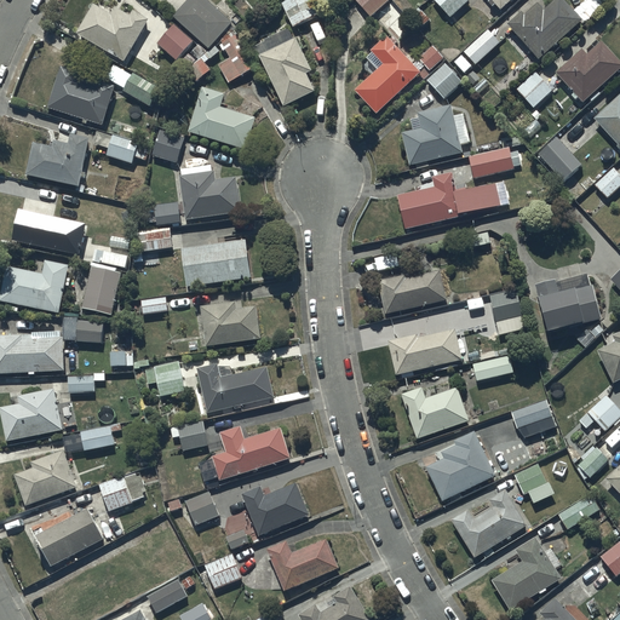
[(234,21),(210,0),(187,0),(174,15),(211,47),(234,21)]
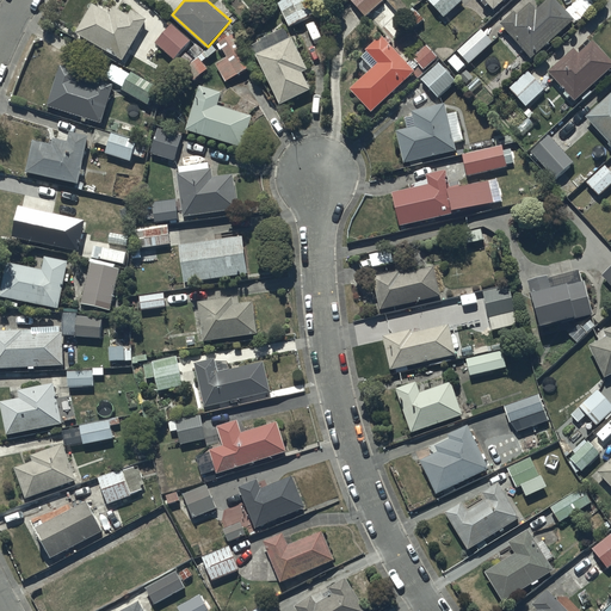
[(308,0),(281,0),(278,1),(289,25),(314,12),(308,0)]
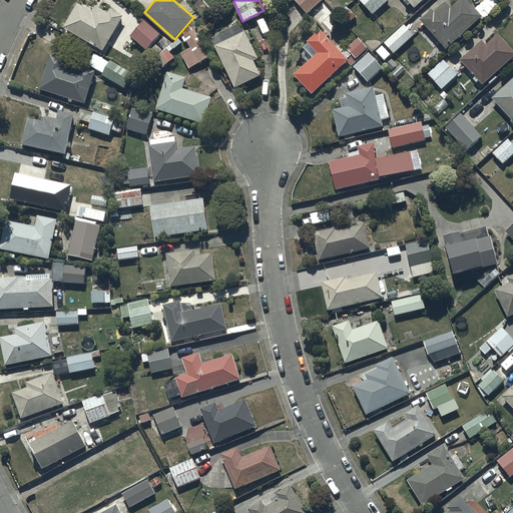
[(296,0),(307,13),(321,0),(296,0)]
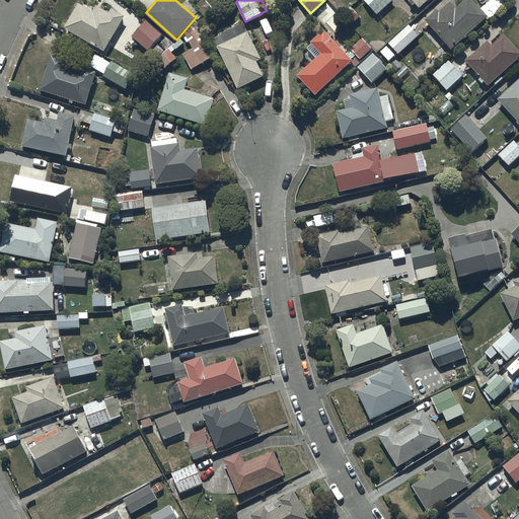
[(365,0),(378,13),(390,0),(365,0)]
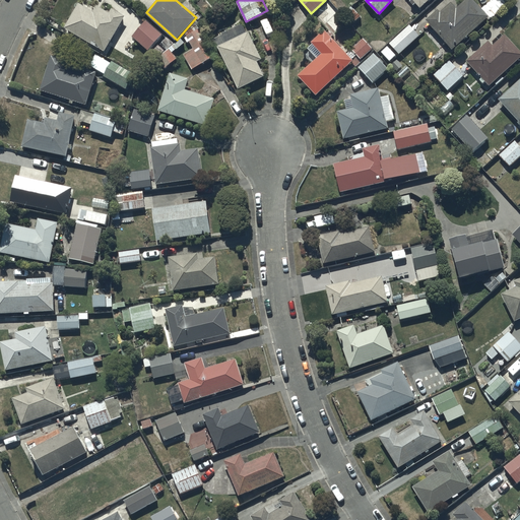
[(438,8),(427,18),(453,49),(490,16),(475,0),(463,0),(457,6),(452,1),(441,11),(438,8)]
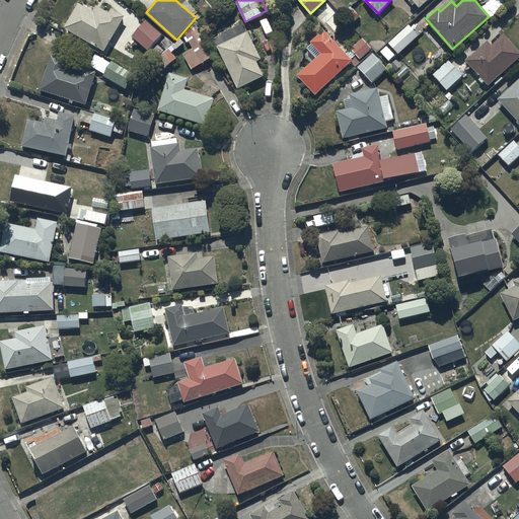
[(79,1),(65,26),(105,51),(126,15),(112,7),(109,11),(97,4),(94,9),(79,1)]
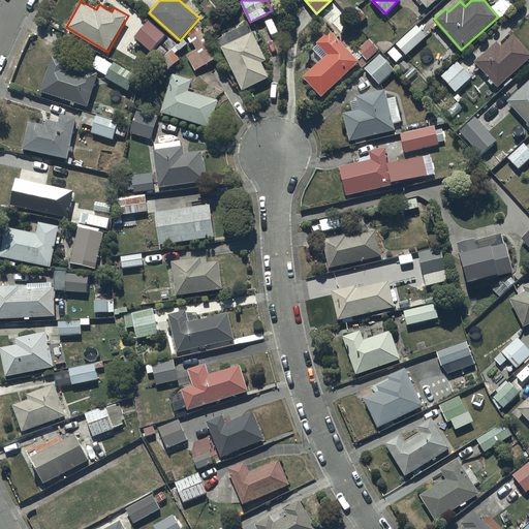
[(165,34),(149,19),(134,35),(151,51),(165,34)]
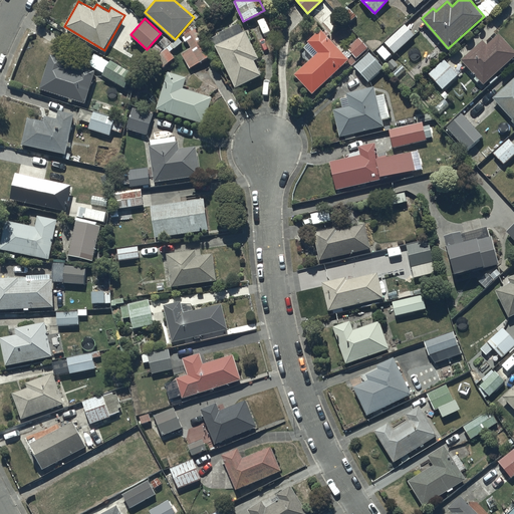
[(212,37),(216,44),(235,86),(262,74),(255,59),(260,57),(247,30),(244,31),(239,20),(219,30),(220,33),(212,37)]
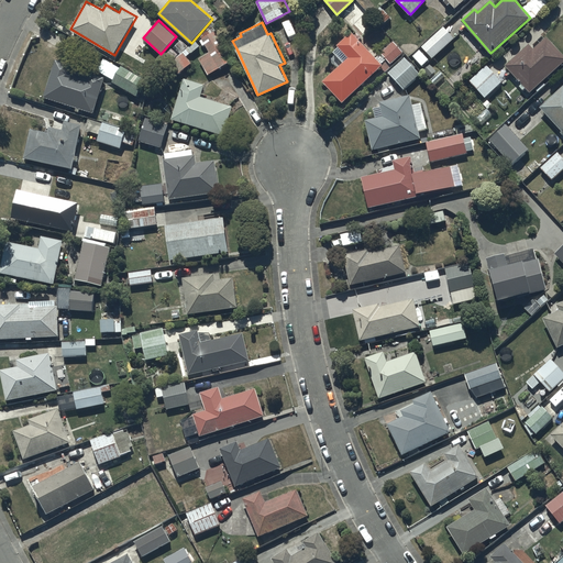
[(444,25),(422,45),(432,57),(455,37),(444,25)]
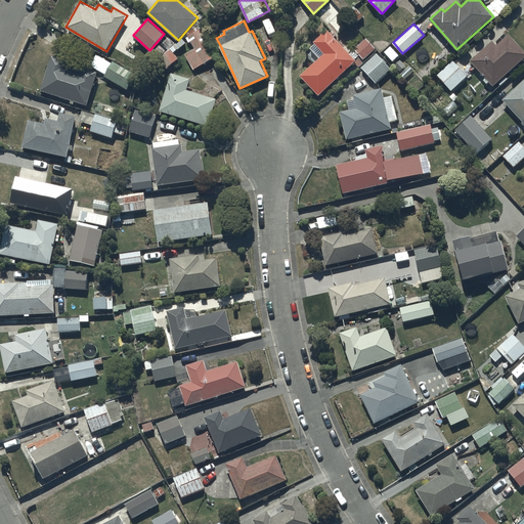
[(187,36),(194,48),(184,54),(193,69),(217,55),(201,28),(187,36)]
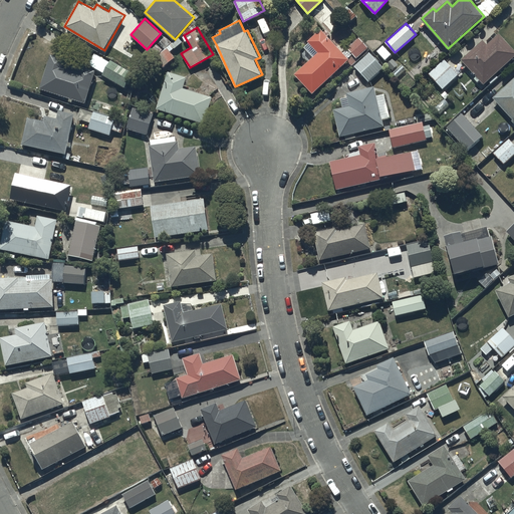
[(313,56),(295,73),(313,92),(347,61),(351,65),(358,59),(356,57),(368,47),(359,37),(343,52),(320,27),(307,39),(309,41),(304,46),(313,56)]
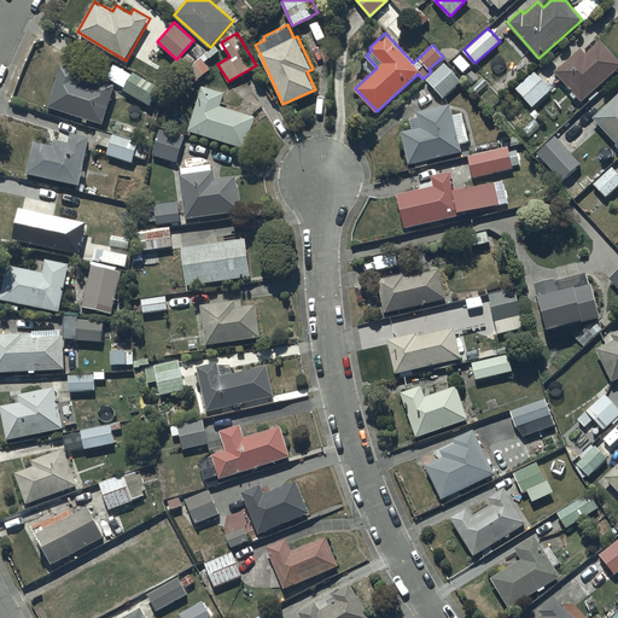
[(587,53),(582,47),(555,70),(583,100),(617,66),(617,54),(602,39),(587,53)]
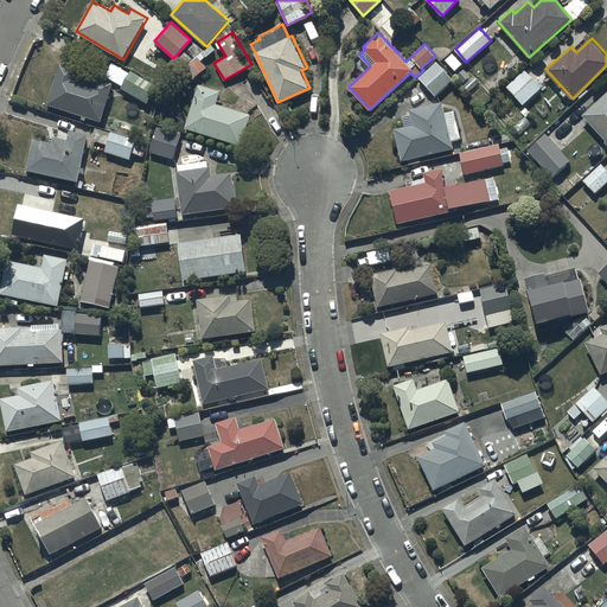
[(206,66),(198,56),(183,69),(191,80),(206,66)]
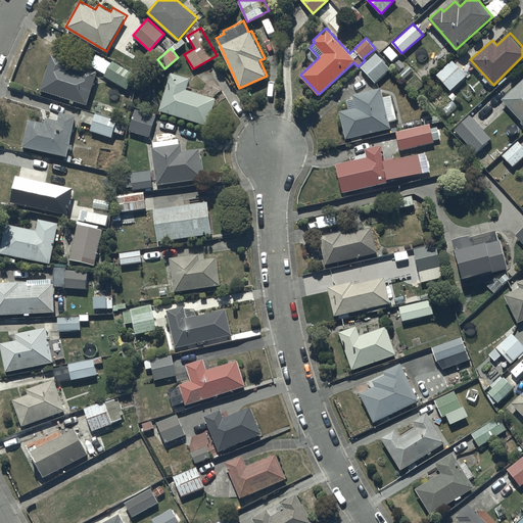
[(111,62),(96,53),(90,64),(105,74),(104,76),(126,89),(135,73),(113,59),(111,62)]
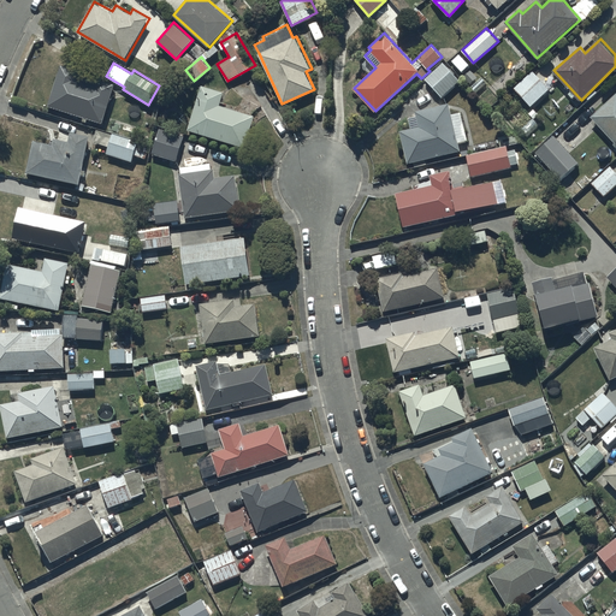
[(443,63),(426,78),(442,96),(460,81),(443,63)]
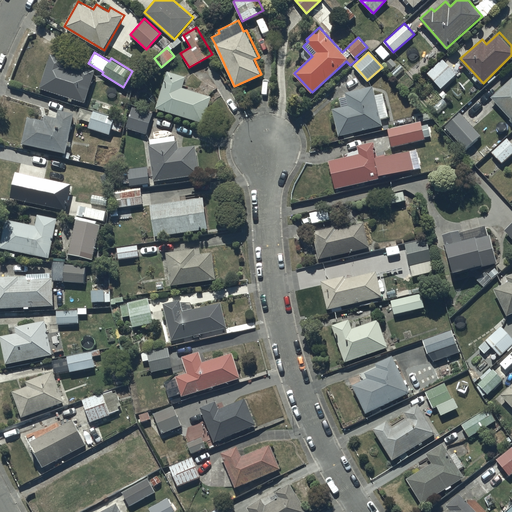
[(66,57),(51,53),(39,88),(86,103),(97,70),(81,65),(80,69),(64,64),(66,57)]
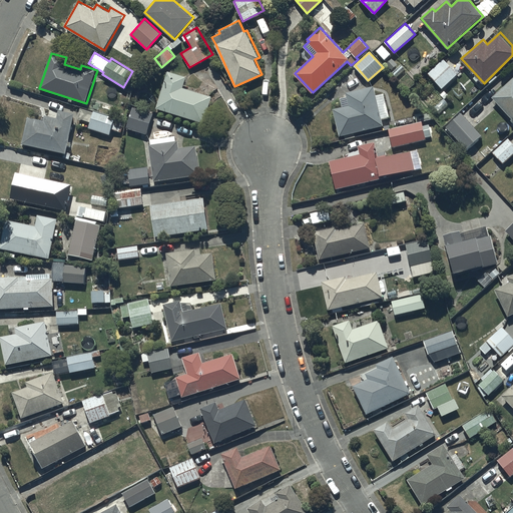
[(458,73),(444,58),(428,73),(442,88),(458,73)]
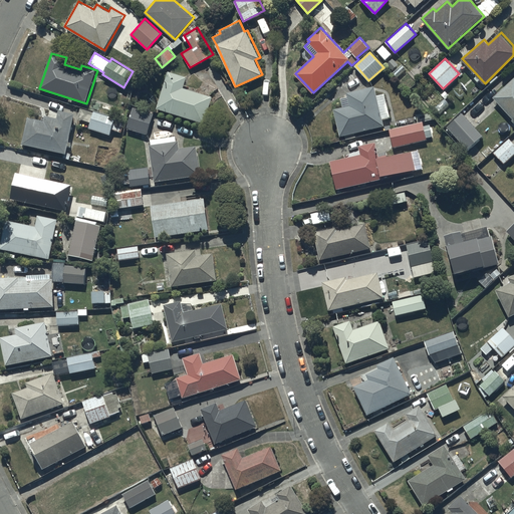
[(187,76),(169,70),(158,107),(205,122),(213,95),(184,86),(187,76)]
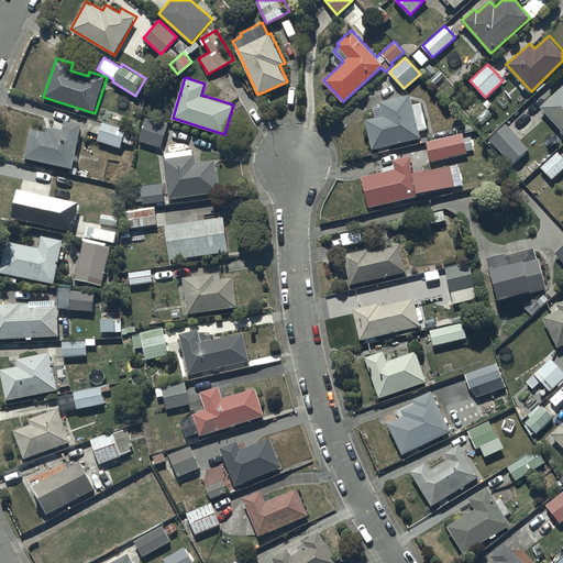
[(562,85),(541,106),(562,130),(562,85)]
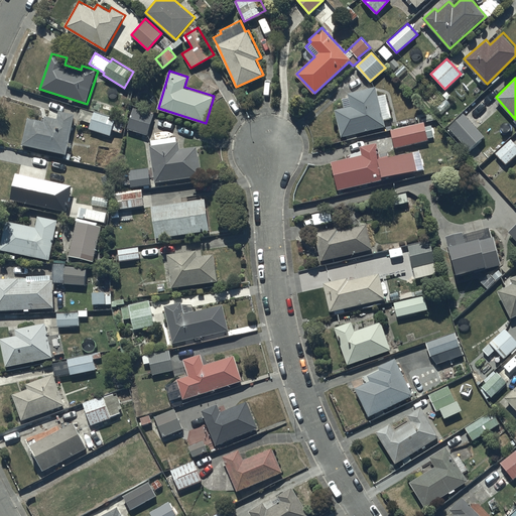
[(379,95),(377,86),(348,92),(349,96),(343,98),(345,107),(335,109),(342,136),(385,126),(384,118),(392,116),(386,94),(379,95)]
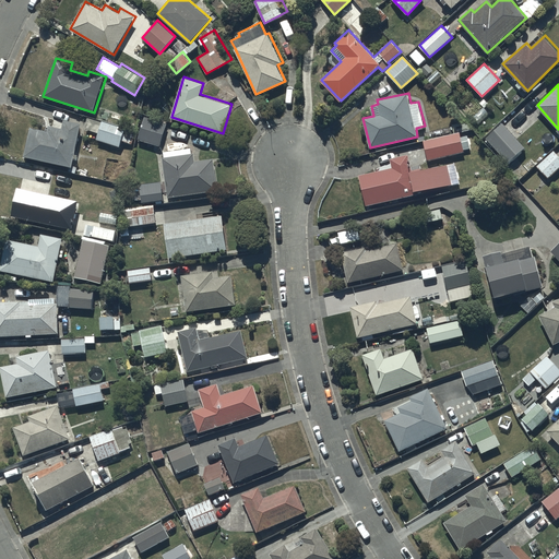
[(158,120),(145,116),(143,121),(142,121),(137,137),(139,138),(139,139),(159,145),(168,121),(158,118),(158,120)]
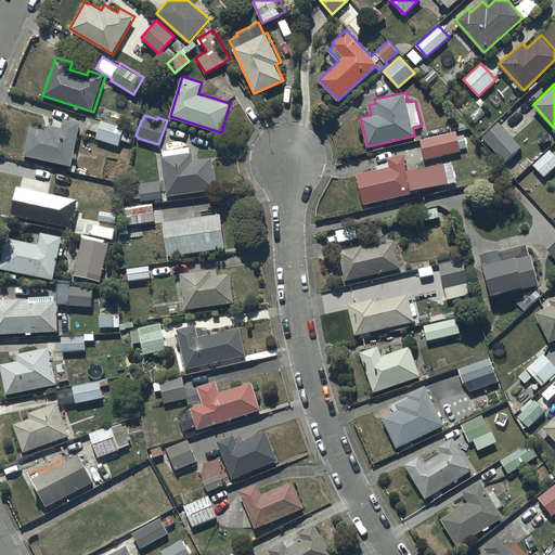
[(102,121),(87,117),(84,127),(99,132),(97,139),(118,145),(120,139),(131,143),(134,131),(102,120),(102,121)]
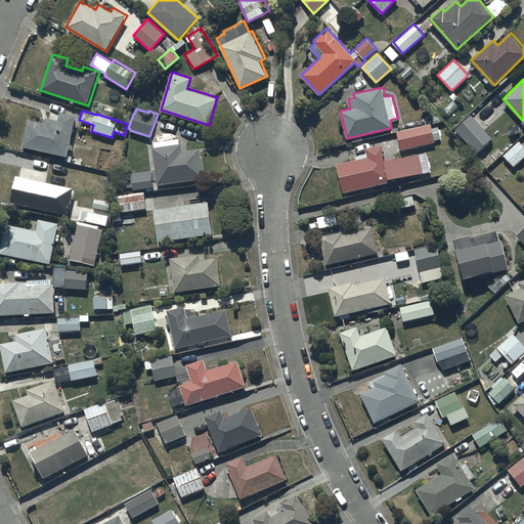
[(23,146),(68,157),(76,116),(59,113),(59,115),(50,113),(49,118),(47,118),(45,123),(29,119),(23,146)]
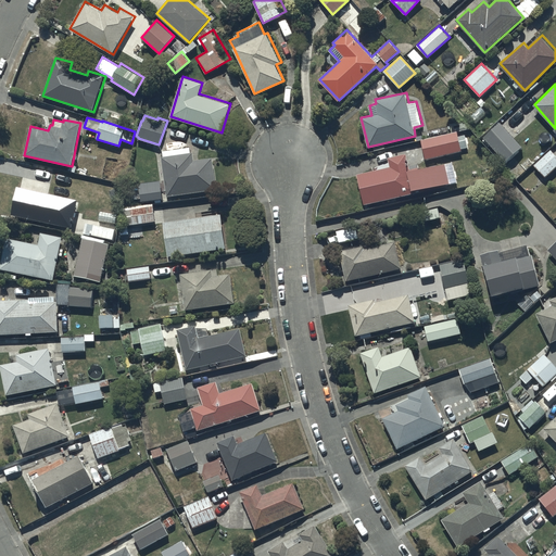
[(501,122),(484,137),(506,161),(523,146),(501,122)]
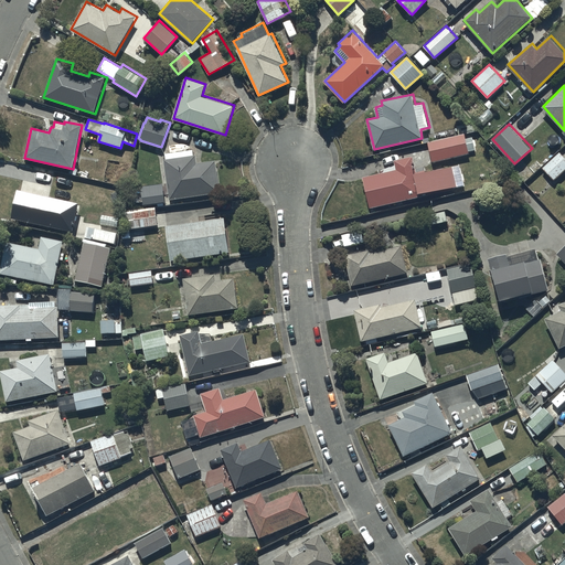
[(478,130),(429,142),(434,161),(470,152),(468,147),(481,144),(478,130)]
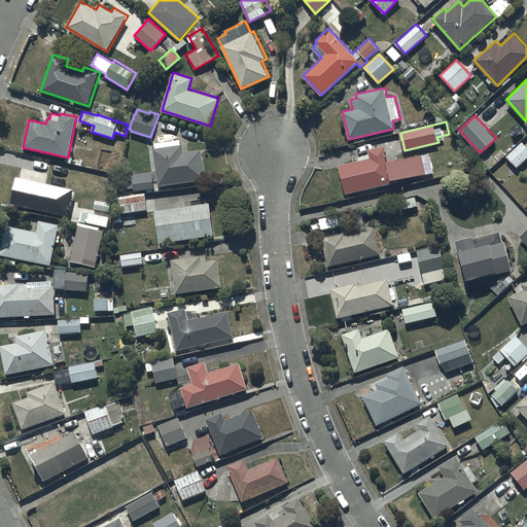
[(180,139),(154,142),(155,147),(152,147),(159,185),(206,179),(202,148),(184,151),(183,143),(181,144),(180,139)]
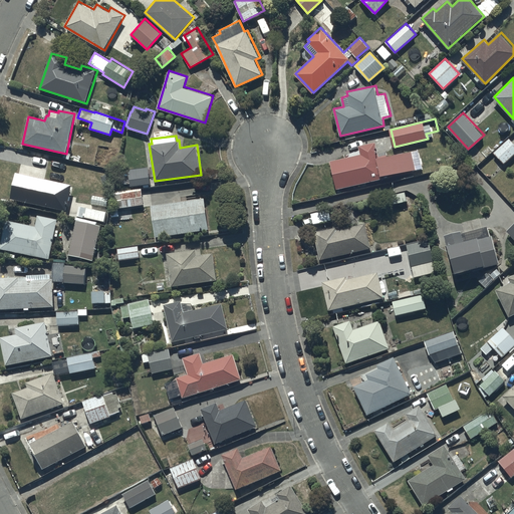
[(513,144),(508,138),(493,152),(503,163),(513,153),(513,144)]
